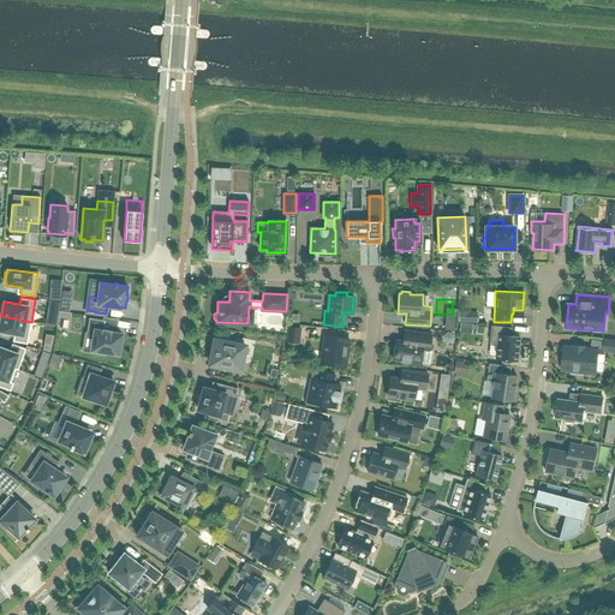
[(27,344),(31,322),(1,316),(0,320),(0,330),(13,334),(12,341),(27,344)]
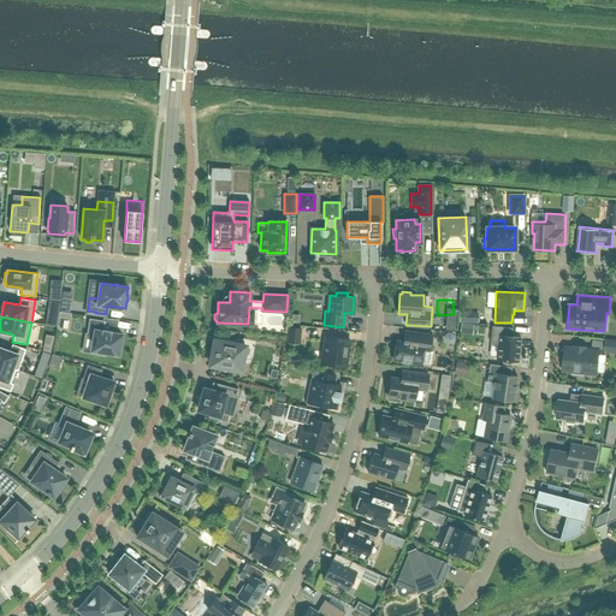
[(105,356),(106,353),(118,354),(122,335),(111,332),(111,330),(104,329),(105,321),(89,318),(87,335),(94,336),(92,350),(94,350),(93,354),(105,356)]
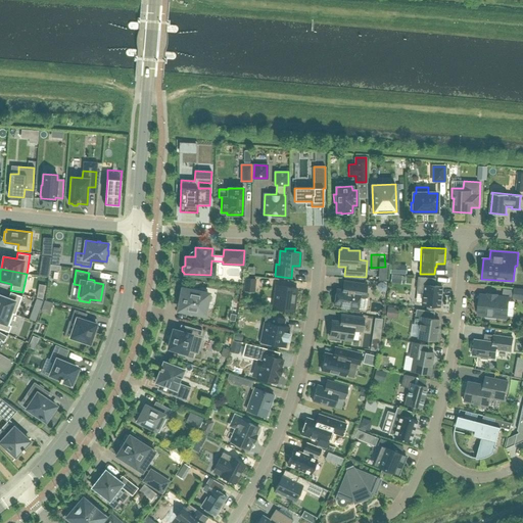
[(245,277),(243,290),(254,291),(255,278),(245,277)]
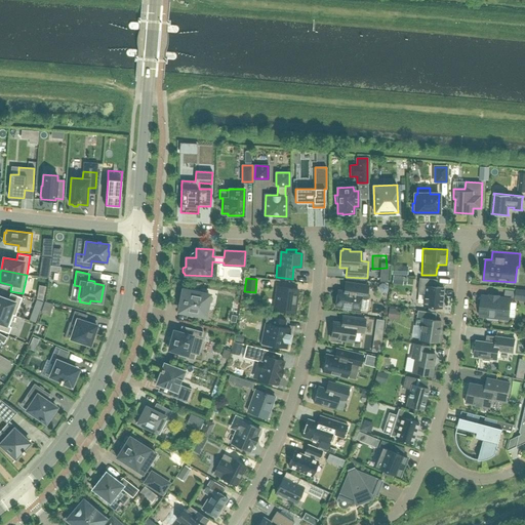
[(425,293),(422,306),(441,308),(443,287),(436,287),(437,280),(419,278),(417,292),(425,293)]
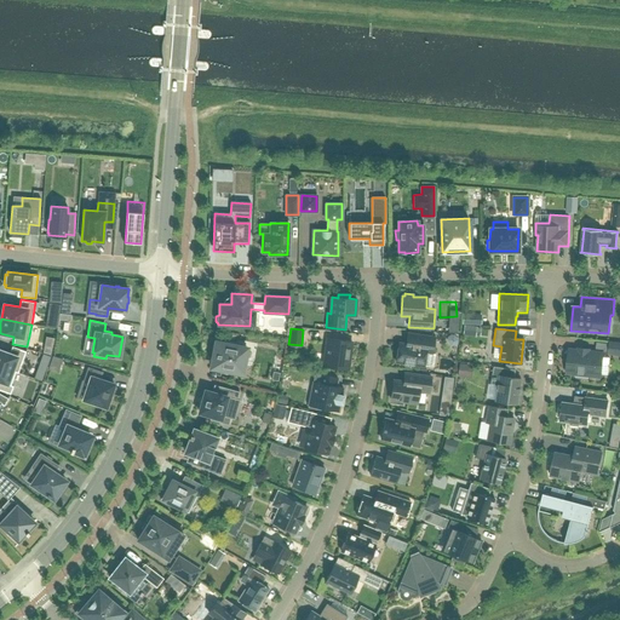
[(435,338),(417,334),(408,333),(406,344),(399,343),(396,362),(424,366),(434,367),(435,354),(432,354),(435,338)]
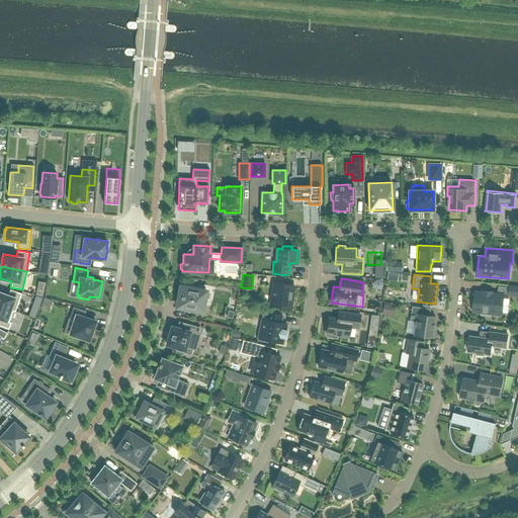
[(270,306),(291,309),(292,297),(290,297),(291,293),(292,293),(293,285),(273,282),(270,306)]
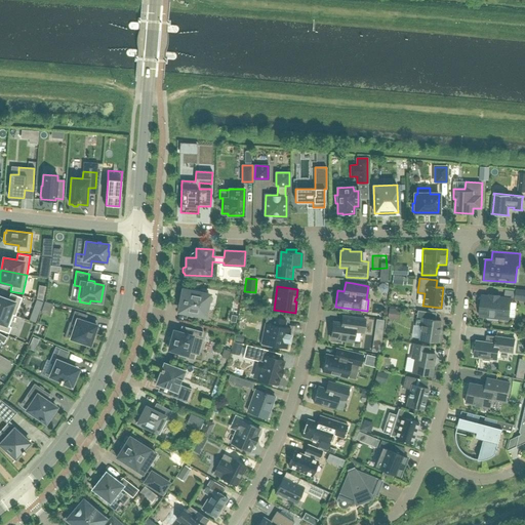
[(184,306),(182,305),(179,313),(192,317),(193,314),(205,317),(207,310),(205,310),(208,293),(200,292),(200,290),(191,288),(191,290),(183,289),(179,303),(184,304),(184,306)]
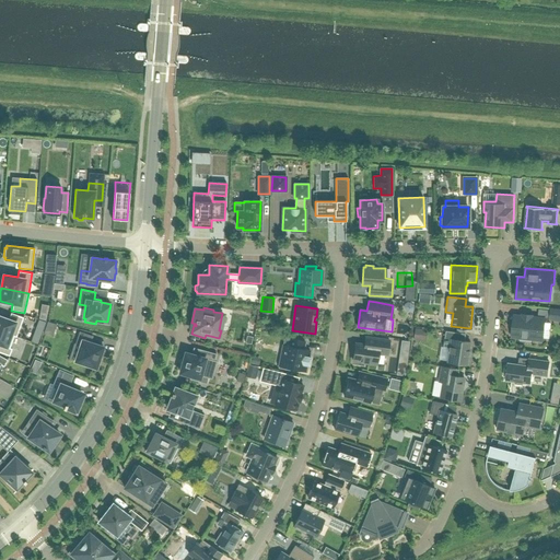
[(559,310),(551,310),(550,319),(559,319),(559,310)]
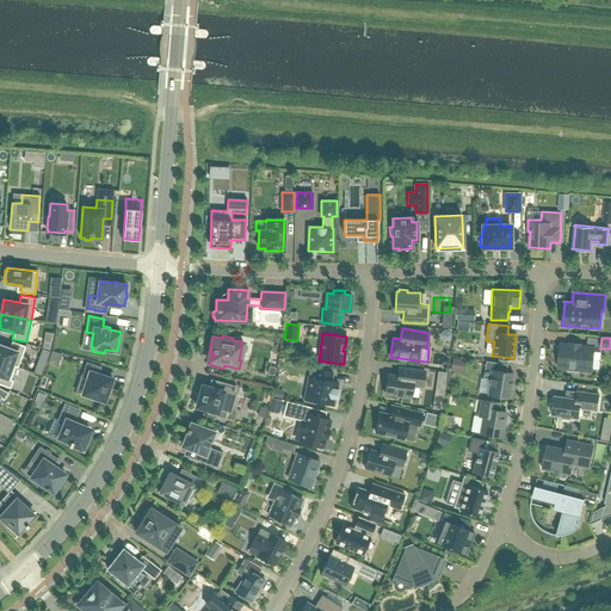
[(0,344),(0,360),(14,366),(18,368),(25,346),(12,341),(8,349),(0,344)]
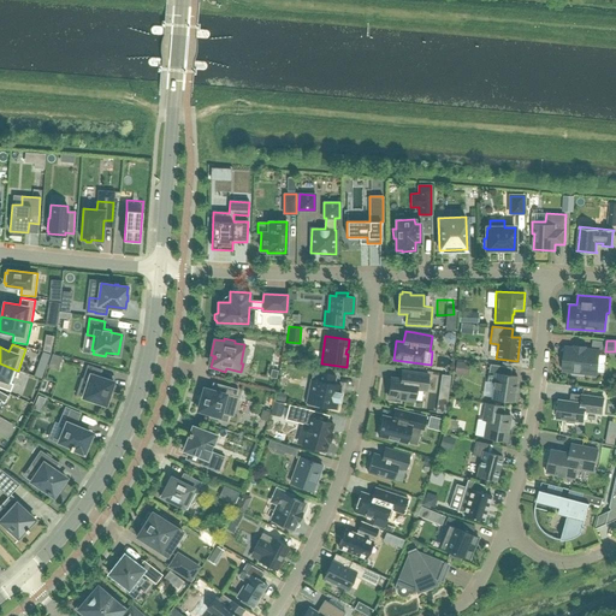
[(575,348),(566,348),(564,359),(562,359),(562,367),(563,367),(563,369),(587,372),(586,375),(590,377),(593,378),(596,377),(599,351),(585,349),(585,347),(575,345),(575,348)]
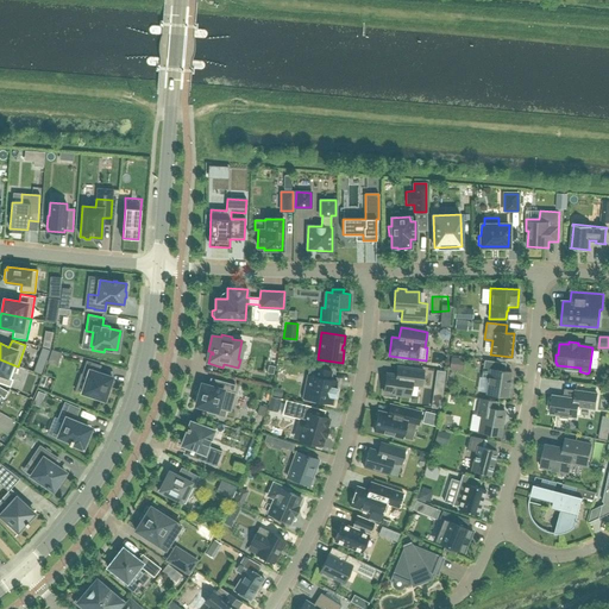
[(14,365),(0,359),(0,383),(10,387),(13,380),(10,378),(14,365)]
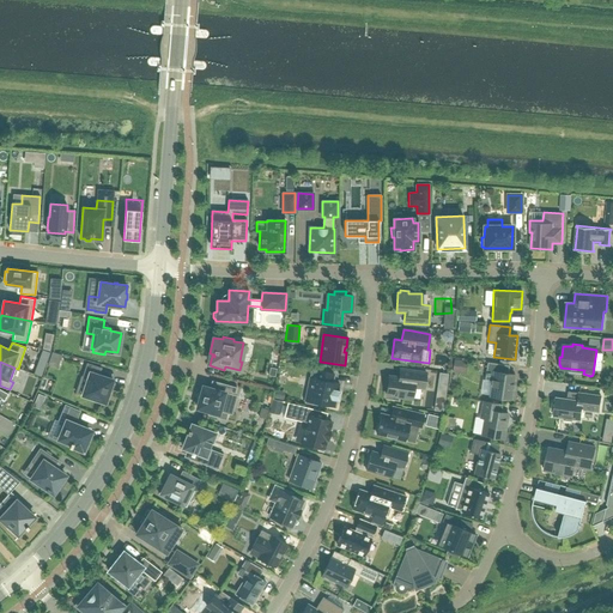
[(87,377),(82,395),(105,402),(113,380),(99,375),(102,368),(86,363),(83,376),(87,377)]
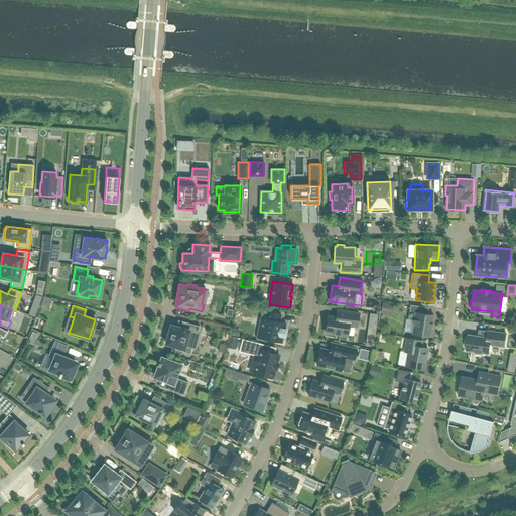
[(412,334),(430,336),(433,315),(427,314),(428,307),(410,305),(408,319),(414,320),(412,334)]
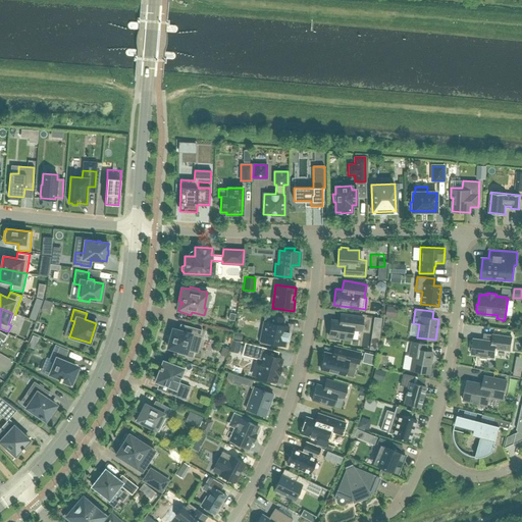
[(270,344),(284,347),(285,340),(288,341),(290,333),(288,332),(289,326),(282,325),(284,318),(265,314),(264,322),(266,322),(264,331),(262,330),(259,343),(270,345),(270,344)]
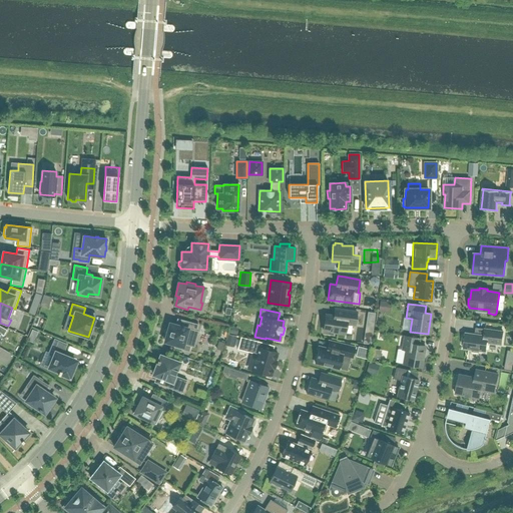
[(357,312),(344,310),(335,309),(334,316),(326,315),(325,316),(324,316),(323,323),(324,323),(323,331),(345,334),(347,323),(355,325),(357,312)]
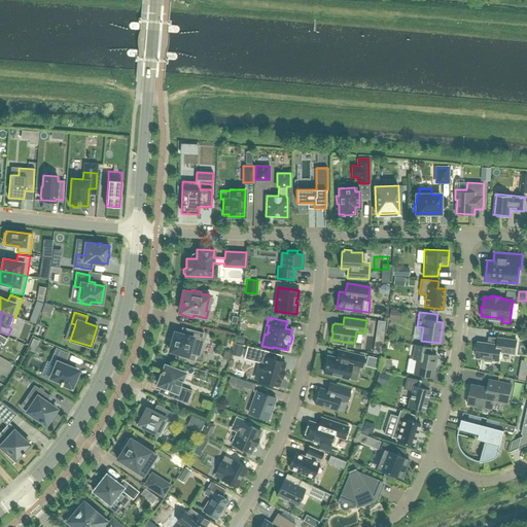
[(203,334),(192,330),(190,337),(174,332),(169,350),(179,353),(179,356),(186,358),(188,353),(199,356),(203,340),(201,340),(203,334)]
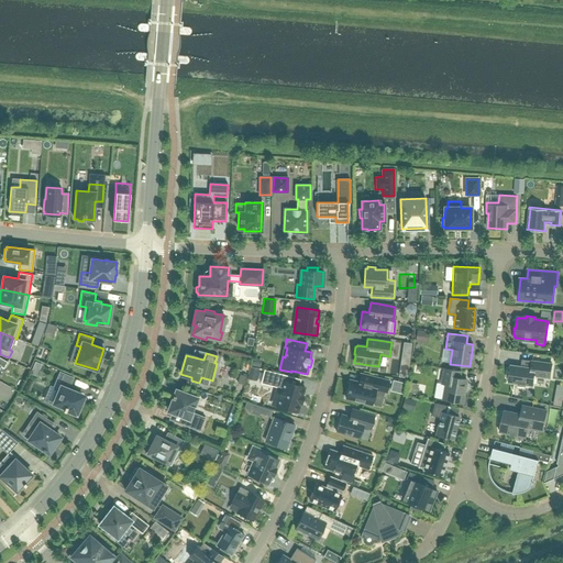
[(550,378),(552,364),(532,361),(531,368),(511,365),(510,370),(508,370),(507,377),(509,377),(509,382),(518,384),(518,386),(526,387),(526,385),(533,386),(534,376),(550,378)]
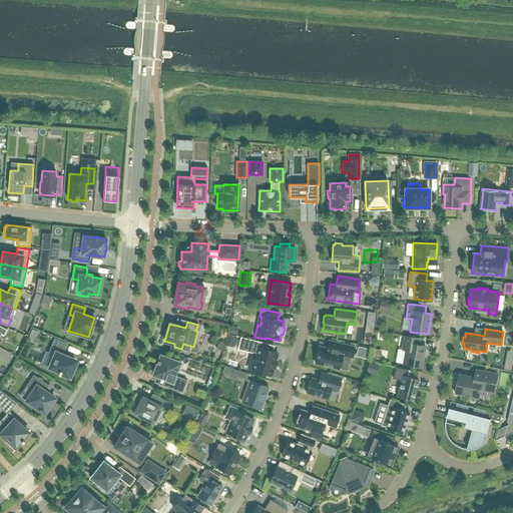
[(406,350),(403,364),(421,367),(425,346),(419,345),(420,339),(405,336),(402,350),(406,350)]
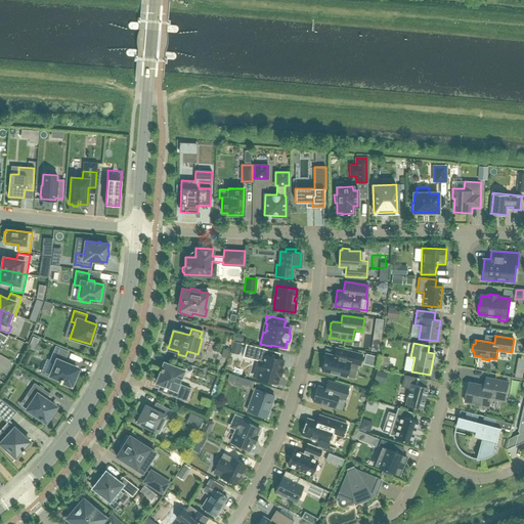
[(246,344),(243,356),(262,360),(257,378),(276,383),(279,376),(280,376),(282,368),(280,368),(282,360),(264,355),(265,349),(246,344)]
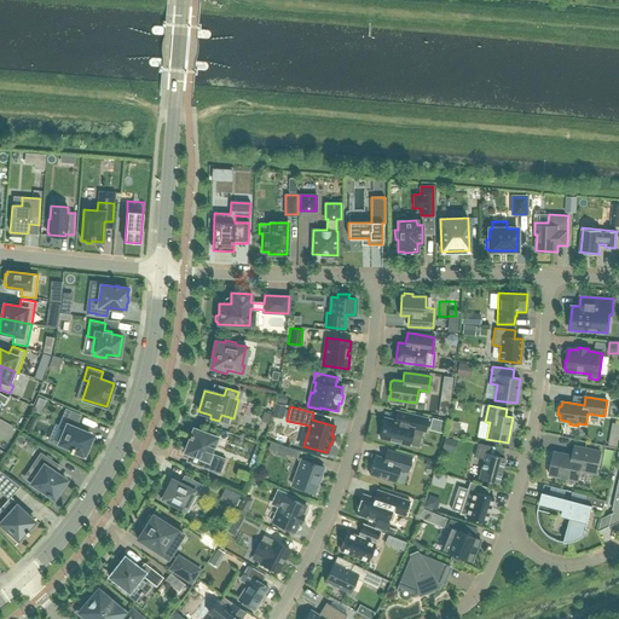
[(82,416),(68,410),(61,427),(65,428),(58,445),(73,450),(71,452),(74,452),(74,451),(86,456),(91,443),(88,443),(92,434),(76,428),(82,416)]
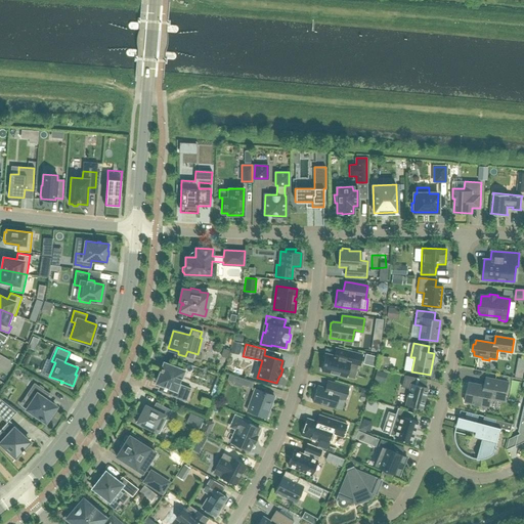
[(362,355),(347,351),(336,348),(334,356),(325,354),(321,370),(346,377),(349,367),(356,366),(357,364),(360,364),(362,355)]
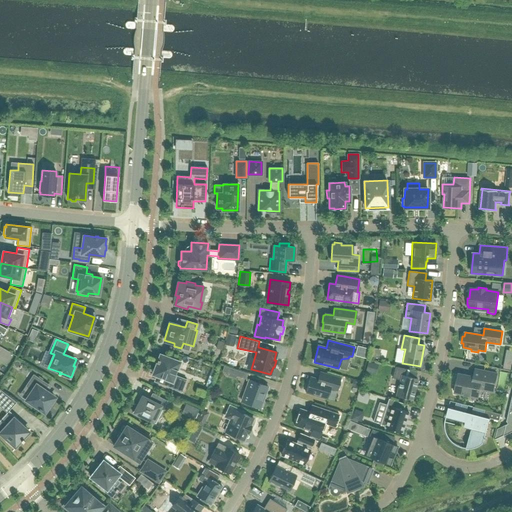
[(157,362),(152,374),(167,379),(165,385),(181,392),(186,379),(174,375),(179,362),(160,354),(158,359),(157,359),(156,362),(157,362)]
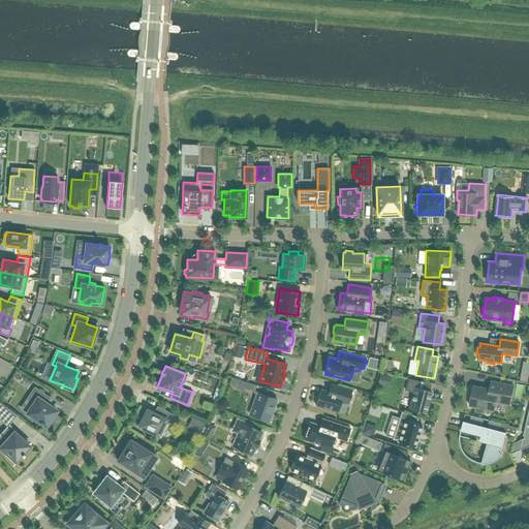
[(521,372),(520,380),(527,381),(528,373),(521,372)]
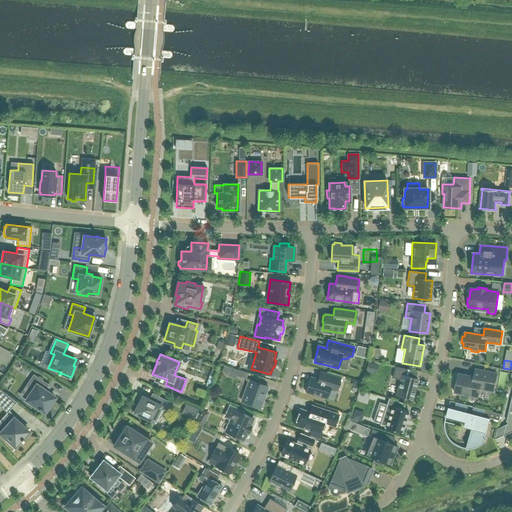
[(228,367),(226,373),(243,378),(245,372),(228,367)]
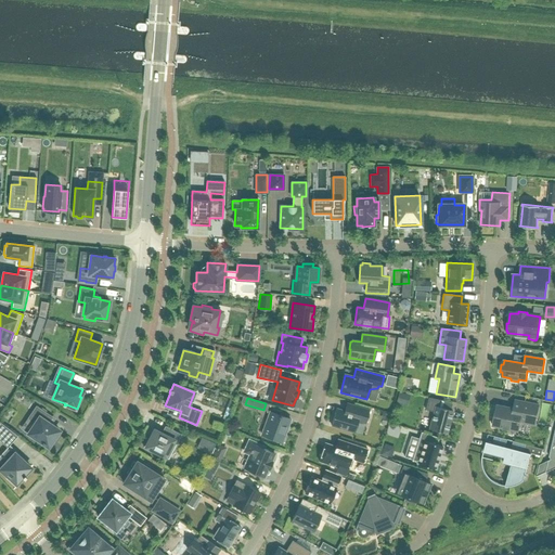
[(441,400),(428,398),(425,410),(434,412),(429,429),(447,434),(452,410),(439,407),(441,400)]
